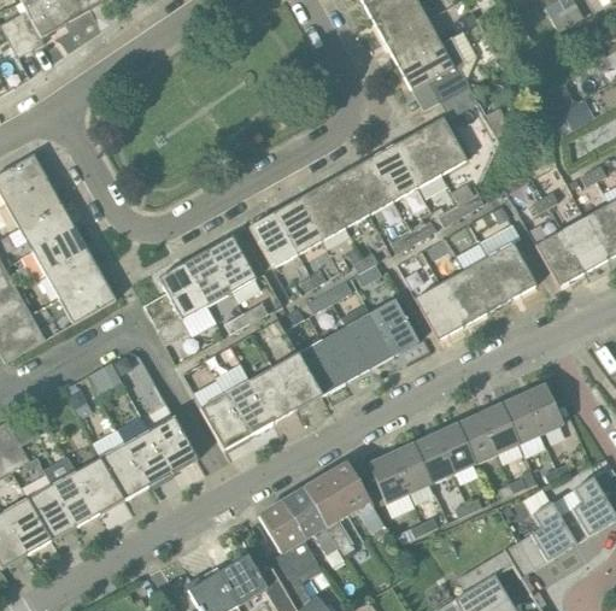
[(23,0),(27,9),(42,35),(66,22),(54,0),(23,0)]
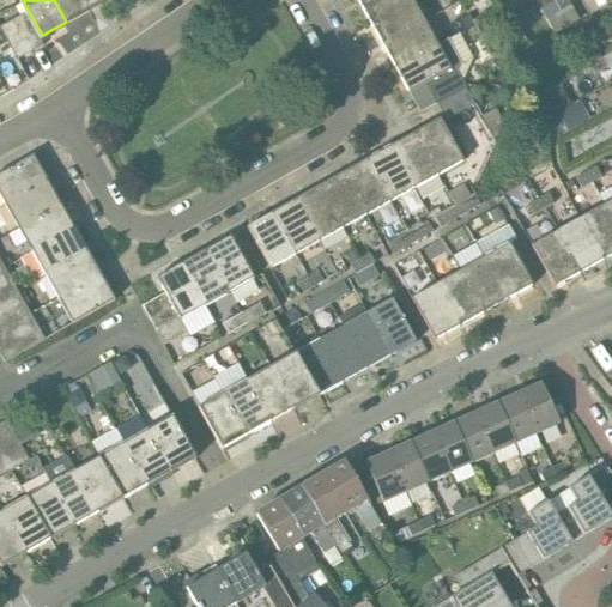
[(54,0),(66,22),(90,8),(85,0),(54,0)]
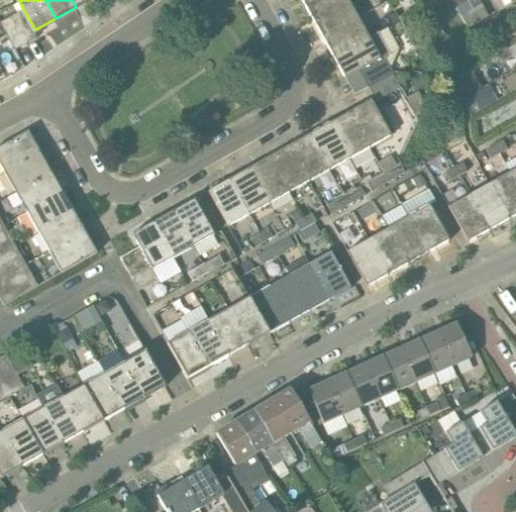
[(304,0),(312,14),(337,0),(304,0)]
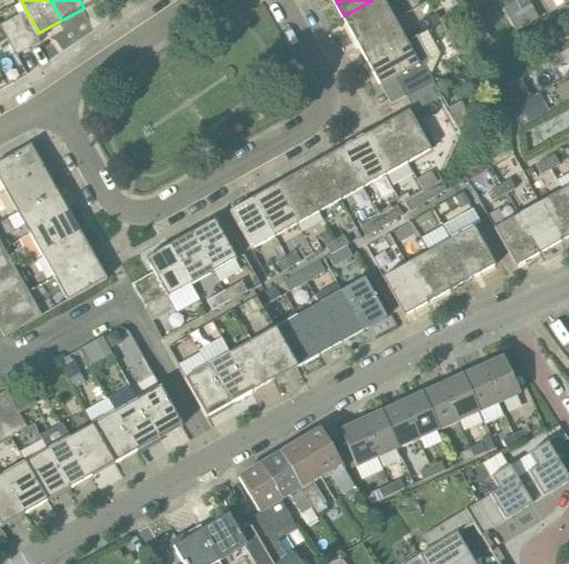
[(356,38),(395,16),(386,0),(372,0),(344,16),(356,38)]
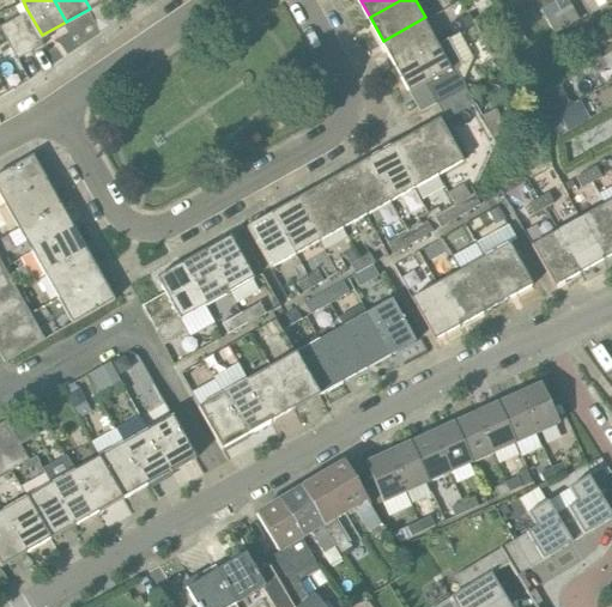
[(46,41),(42,35),(26,8),(13,16),(31,48),(46,41)]
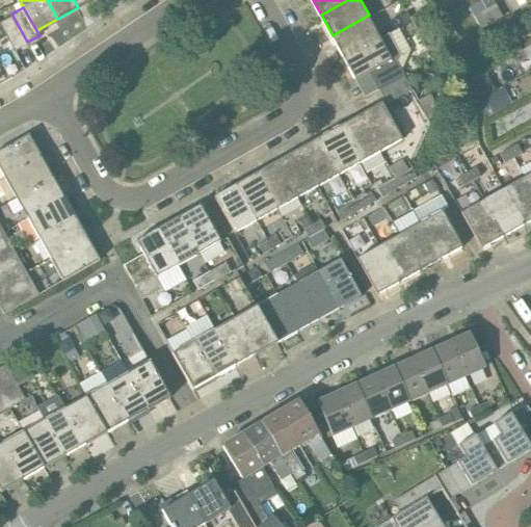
[(397,14),(401,22),(413,17),(407,8),(397,14)]
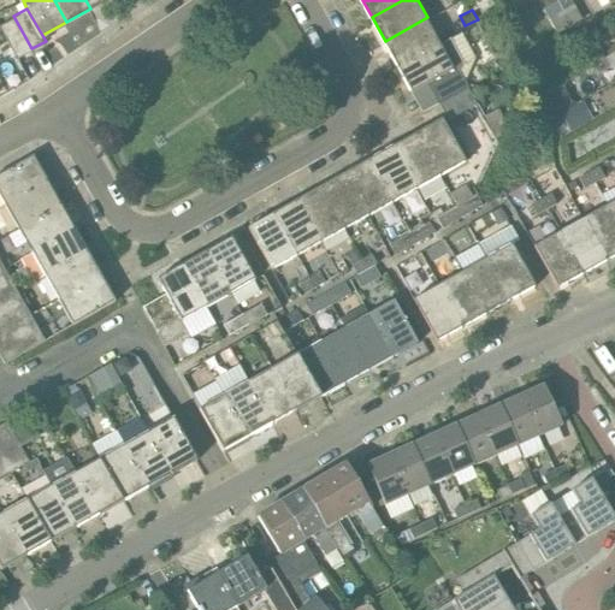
[(18,55),(31,48),(13,16),(0,23),(18,55)]
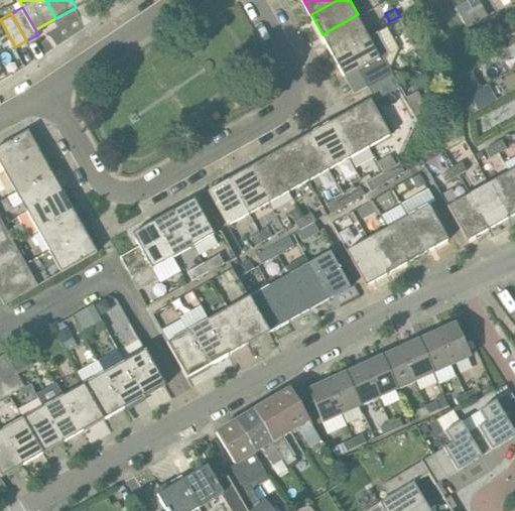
[(334,53),(369,34),(358,14),(323,34),(334,53)]
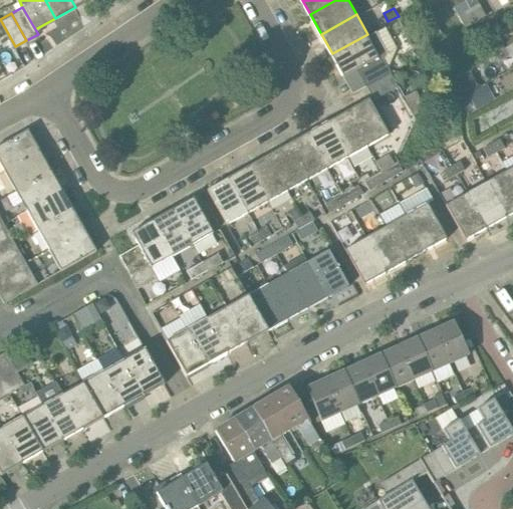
[(366,83),(392,69),(386,57),(388,50),(377,29),(367,34),(332,53),(343,74),(358,66),(366,83)]
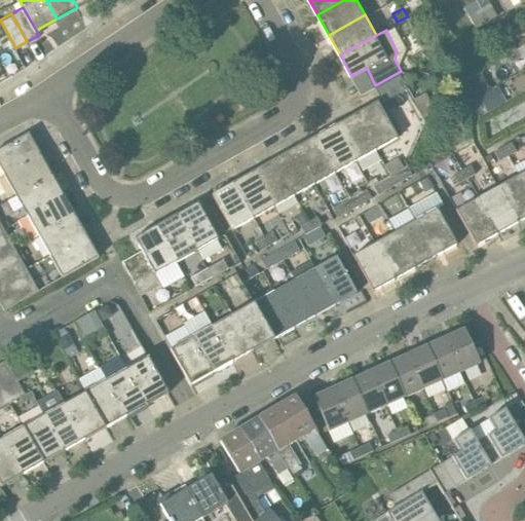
[(507,50),(516,46),(512,37),(502,42),(507,50)]
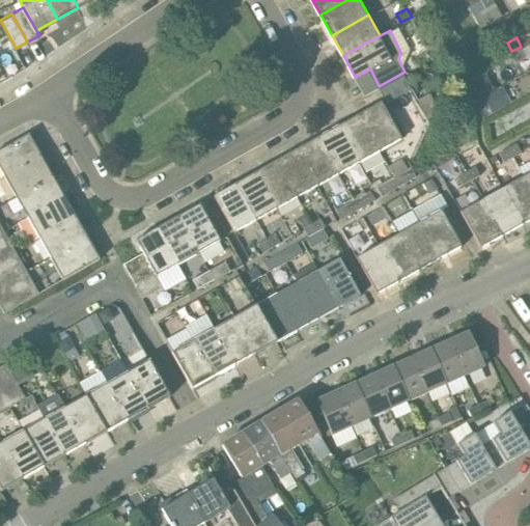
[(521,47),(511,51),(517,60),(526,55),(521,47)]
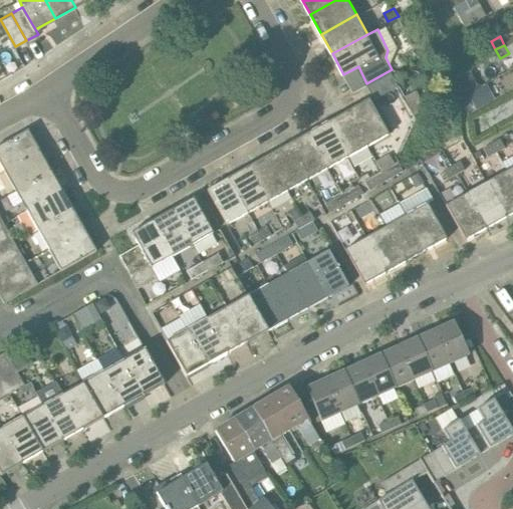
[(471,66),(455,74),(462,88),(478,80),(471,66)]
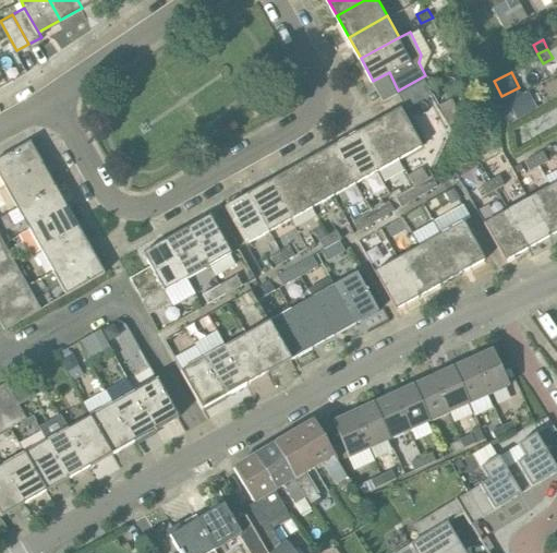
[(425,75),(398,91),(407,105),(433,91),(425,75)]
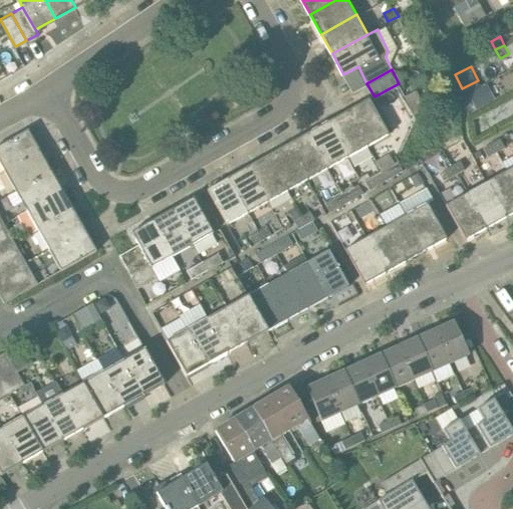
[(490,98),(491,98),(483,83),(482,83),(469,90),(477,105),(490,98)]
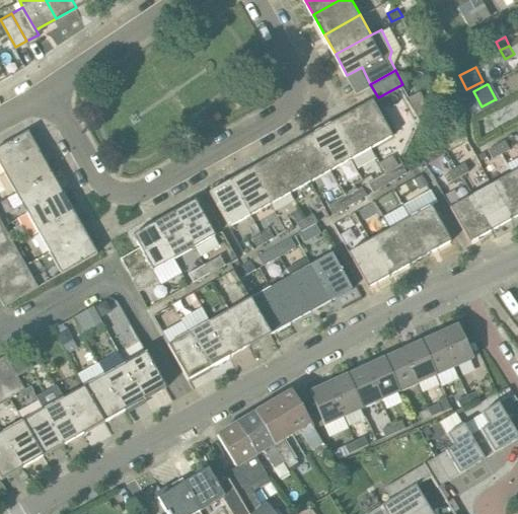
[(410,94),(420,113),(430,107),(420,89),(410,94)]
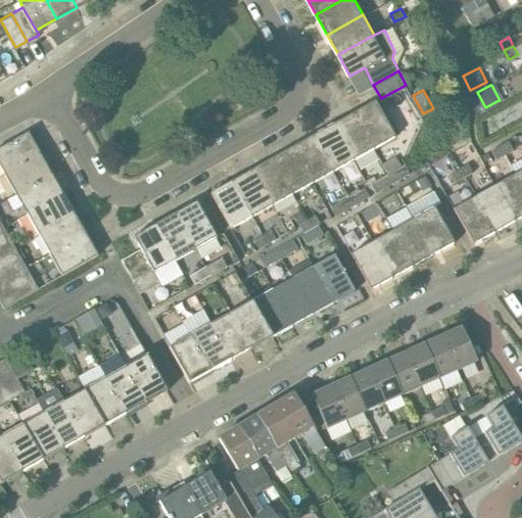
[(375,146),(396,134),(376,98),(354,110),(375,146)]
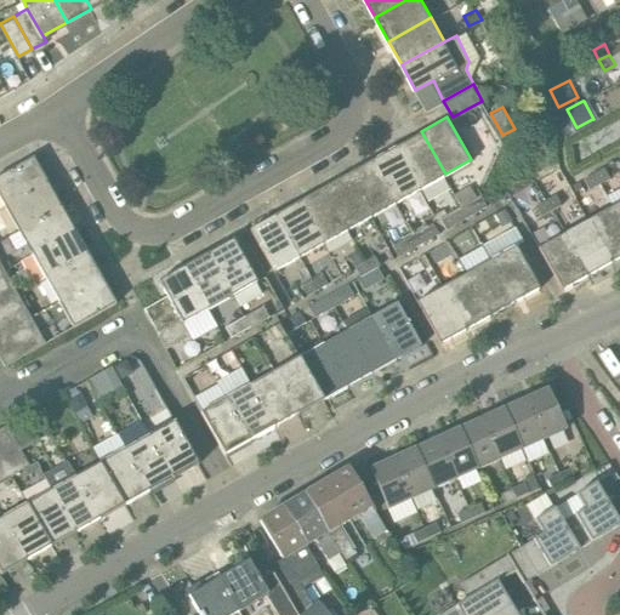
[(421,187),(445,174),(421,131),(397,144),(421,187)]
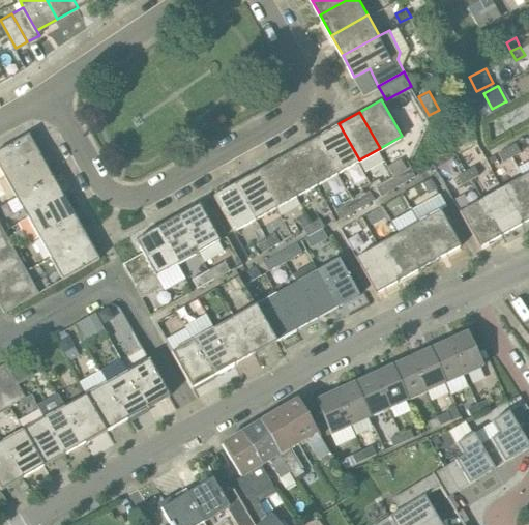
[(339,171),(359,159),(339,123),(319,135),(339,171)]
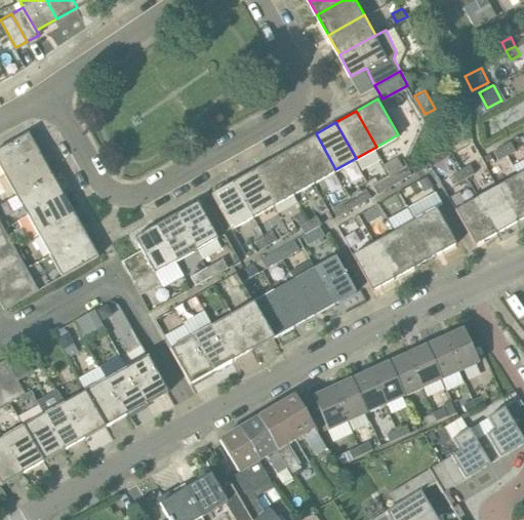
[(0,162),(5,171),(41,151),(29,129),(0,146),(0,162)]
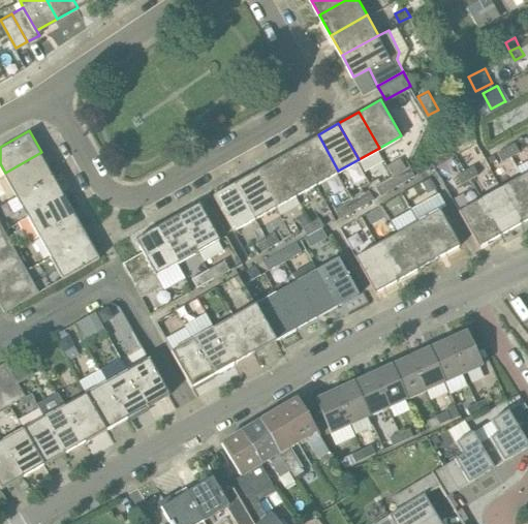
[(317,182),(338,171),(318,134),(298,146),(317,182)]
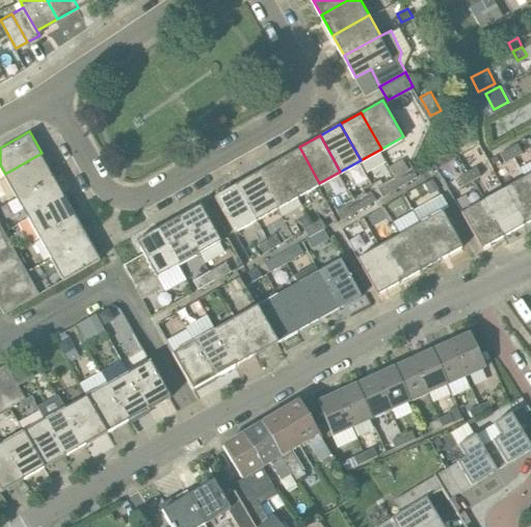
[(509,146),(514,154),(523,150),(518,140),(509,146)]
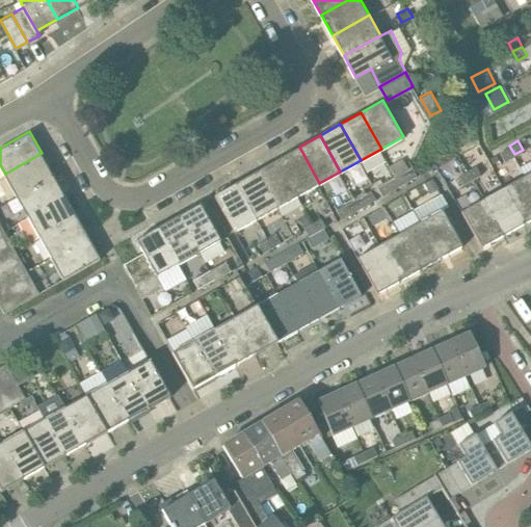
[(506,159),(514,154),(509,146),(501,150),(506,159)]
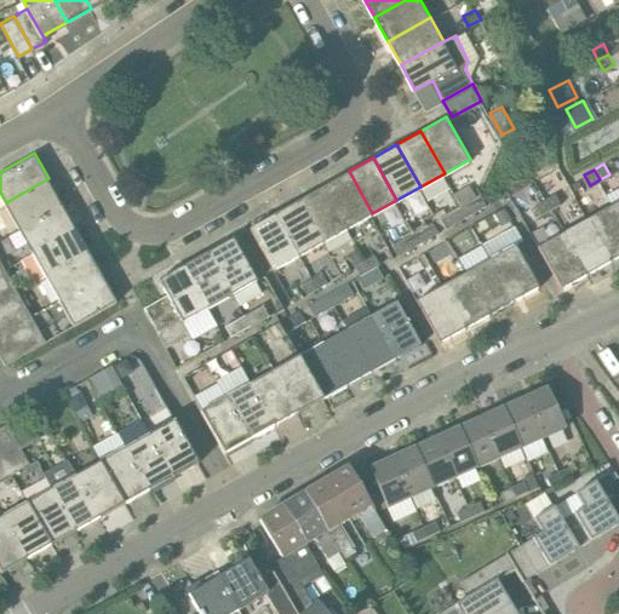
[(348,227),(372,213),(349,171),(325,184),(348,227)]
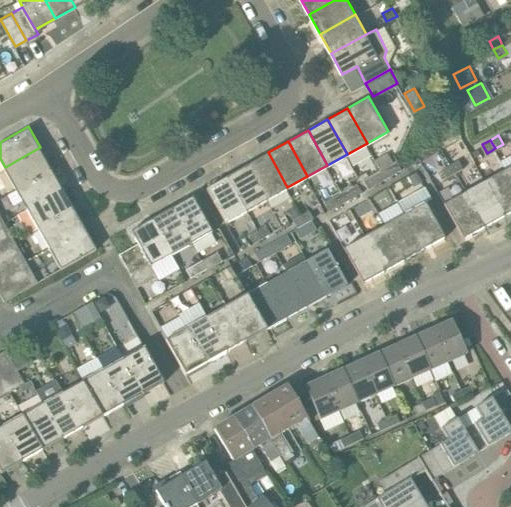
[(479,146),(472,150),(475,155),(482,151),(479,146)]
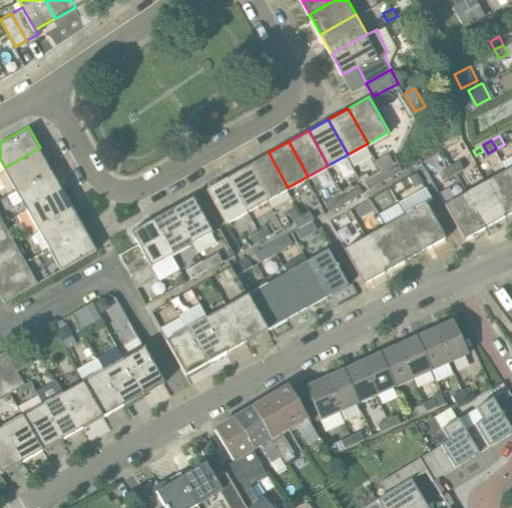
[(16,187),(51,167),(40,147),(5,167),(16,187)]
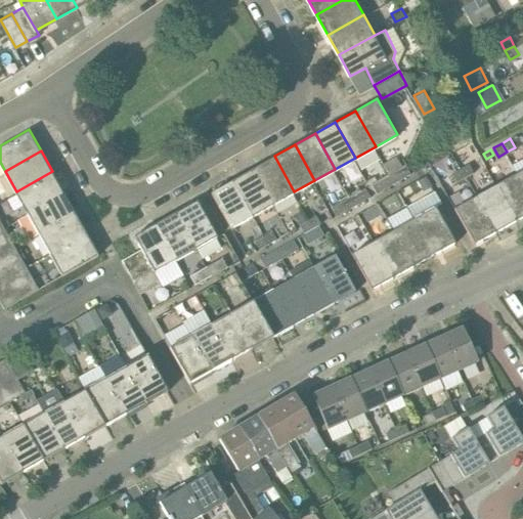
[(273,203),(294,191),(274,156),(254,167),(273,203)]
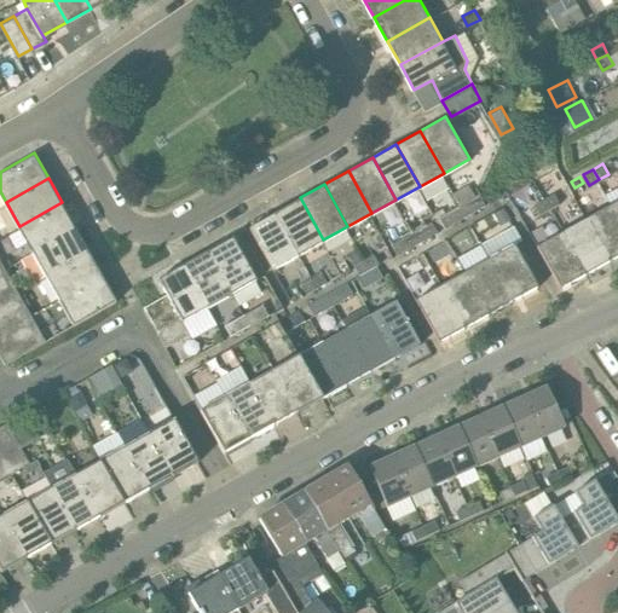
[(544,196),(550,207),(560,201),(554,190),(544,196)]
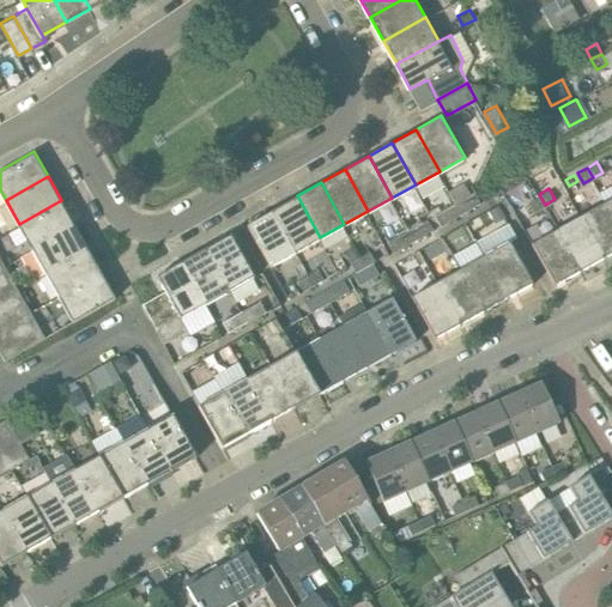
[(477,189),(456,201),(462,211),(482,200),(477,189)]
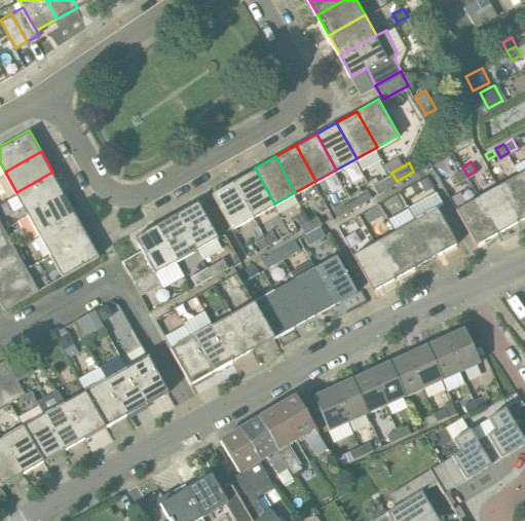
[(459,180),(467,176),(462,166),(454,171),(459,180)]
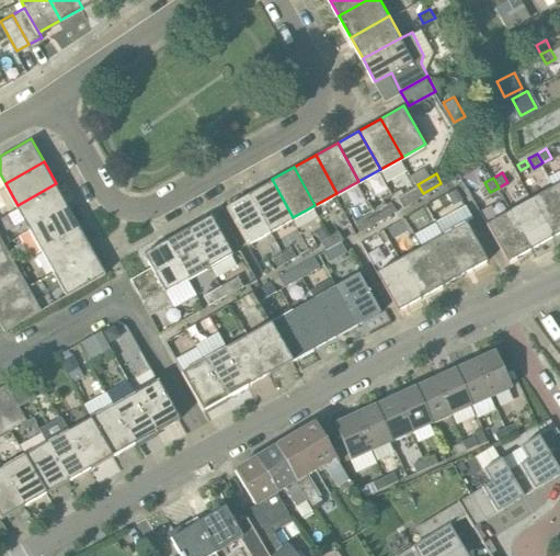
[(271,230),(293,217),(272,179),(250,191),(271,230)]
